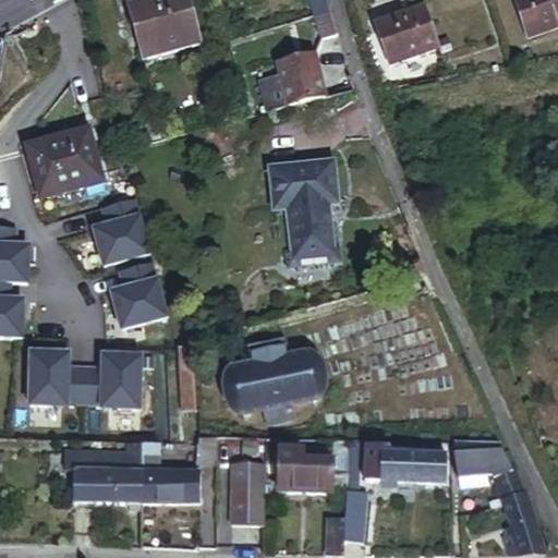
[(177,0),(176,0),(120,14),(136,74),(192,60),(177,0)]
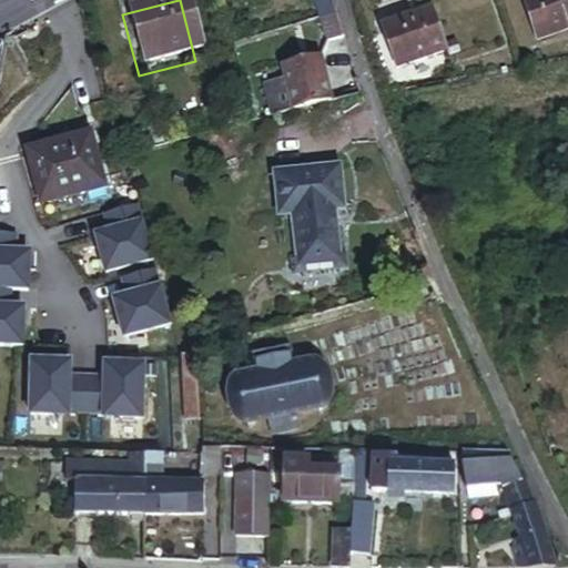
[(336,11),(333,0),(303,0),(308,20),(336,11)]
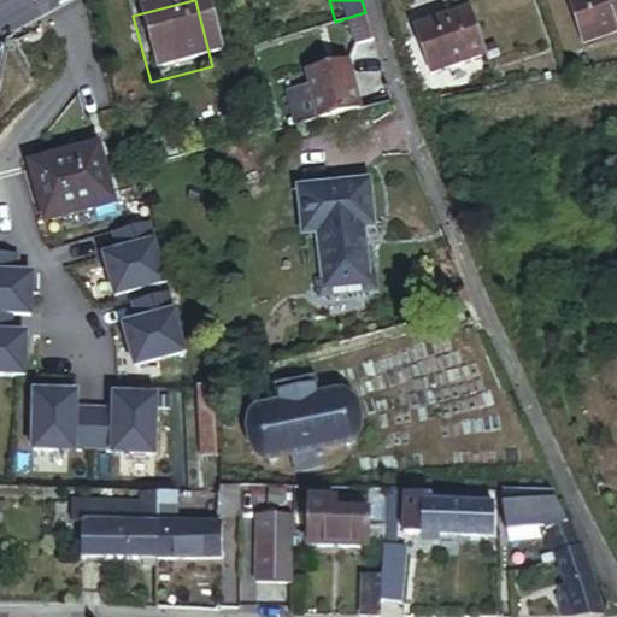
[(616,41),(616,0),(589,0),(570,6),(585,52),(616,41)]
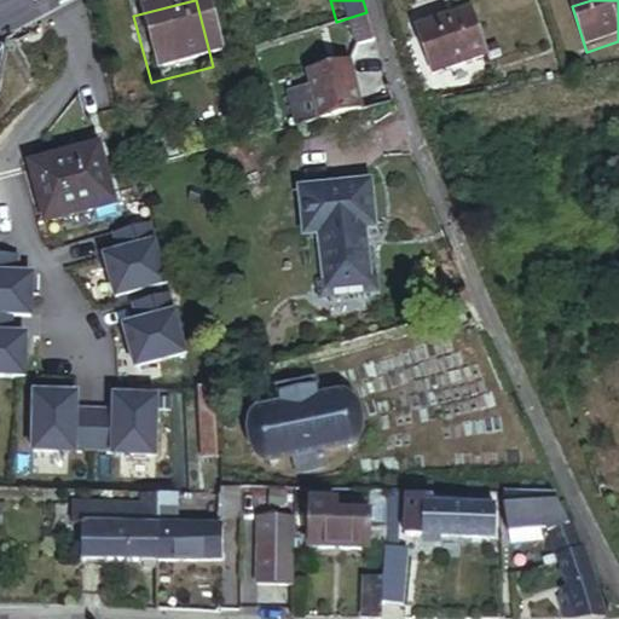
[(485,56),(470,11),(416,28),(432,74),(485,56)]
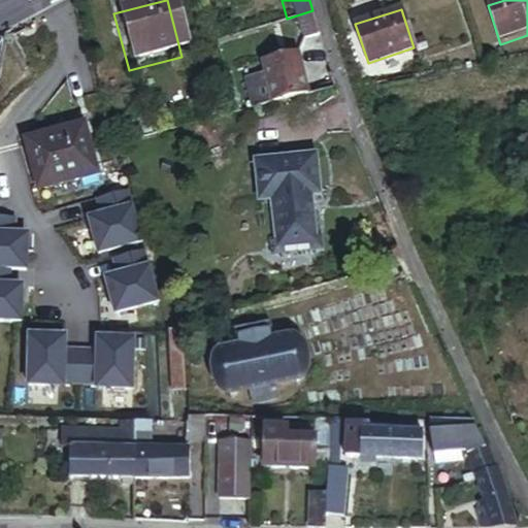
[(287,19),(282,20),(285,31),(297,28),(301,40),(320,35),(312,10),(287,19)]
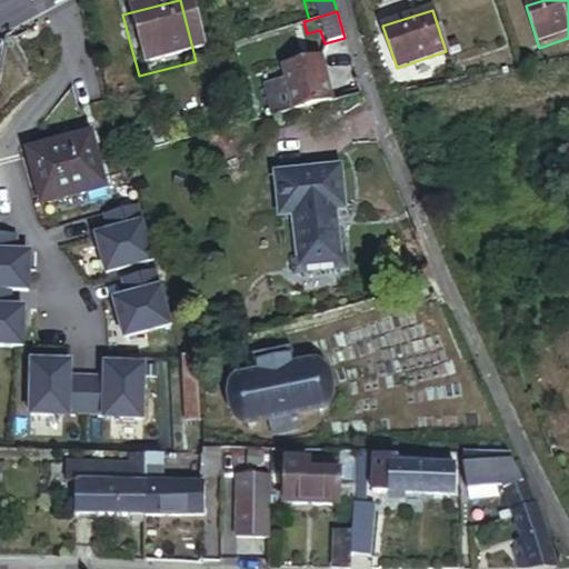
[(261,82),(270,113),(330,96),(317,51),(277,62),(281,77),(261,82)]
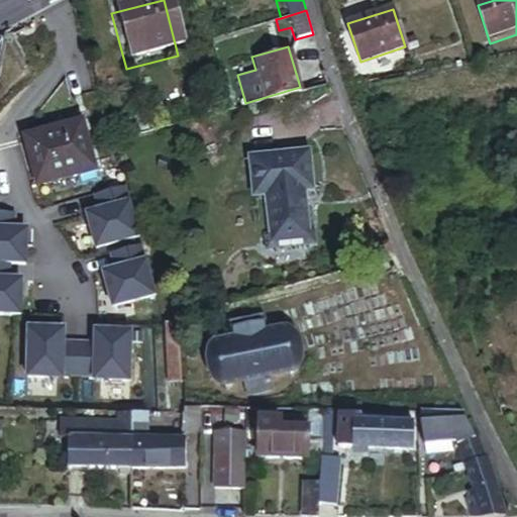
[(85,134),(29,146),(39,191),(95,179),(85,134)]
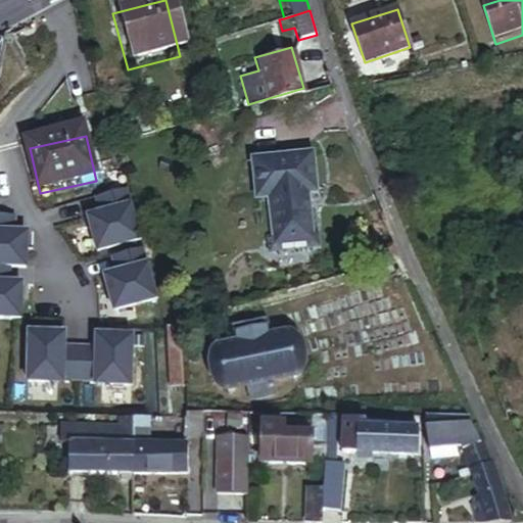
[(274,193),(281,249),(317,244),(310,188),(317,187),(312,152),(255,159),(260,195),(274,193)]
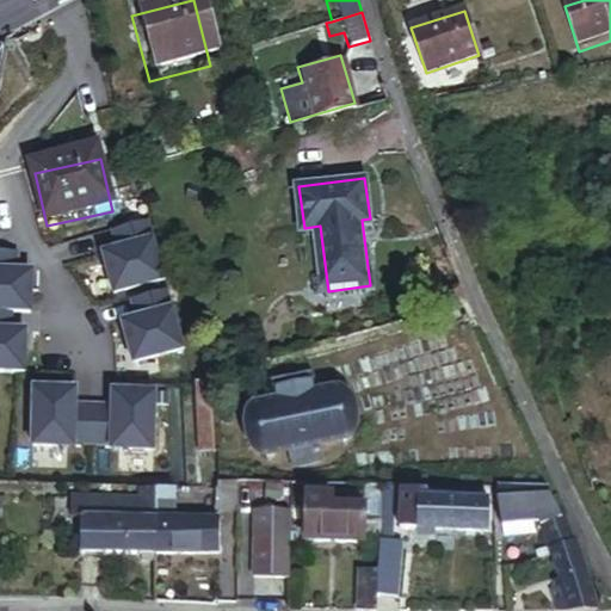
[(271,392),(275,405),(252,409),(248,413),(244,419),(251,450),(252,454),(255,456),(259,457),(287,451),(290,469),(320,462),(315,445),(341,439),(346,437),(352,431),(353,424),(347,396),(344,393),(340,392),(337,390),(316,395),(313,382),(271,392)]
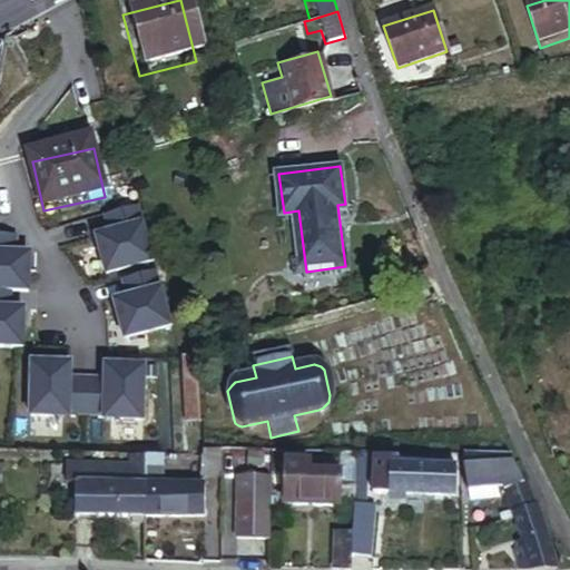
[(183,423),(195,423),(196,362),(184,362),(183,423)]
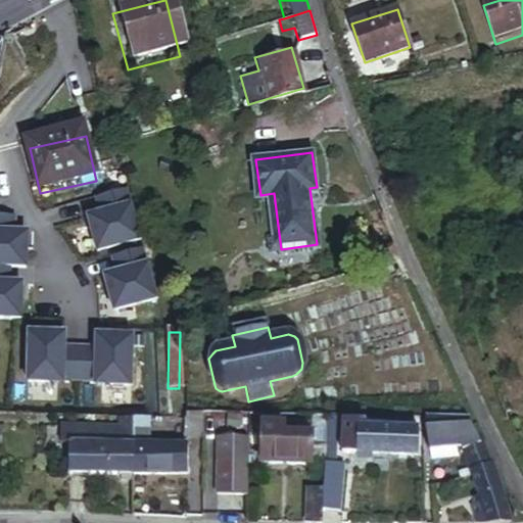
[(150,388),(136,376),(121,393),(135,405),(150,388)]
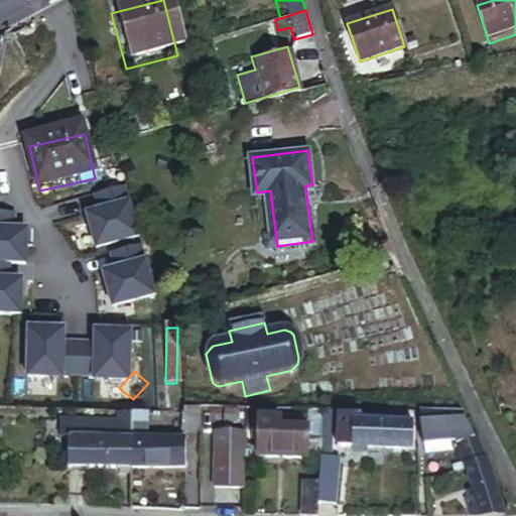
[(115,407),(82,407),(82,418),(96,418),(96,430),(115,430),(115,407)]
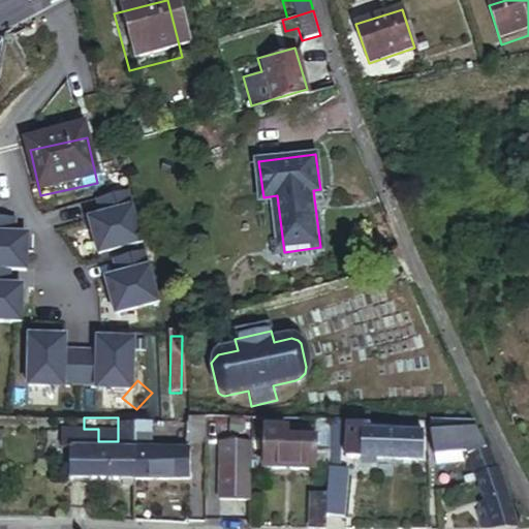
[(132,478),(132,417),(118,417),(118,441),(98,441),(98,429),(84,429),(84,443),(84,478),(118,477),(118,486),(132,487),(132,478)]
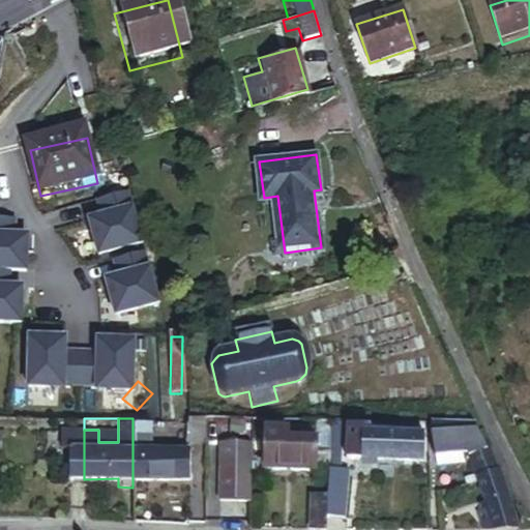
[(143,418),(133,418),(133,479),(187,479),(187,441),(203,441),(203,418),(186,418),(186,440),(151,440),(151,427),(150,427),(143,427),(143,418)]
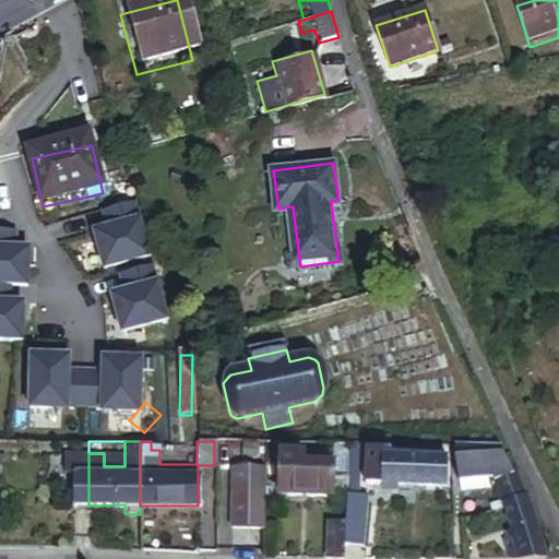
[(346,444),(331,443),(331,454),(331,459),(346,460),(346,444)]
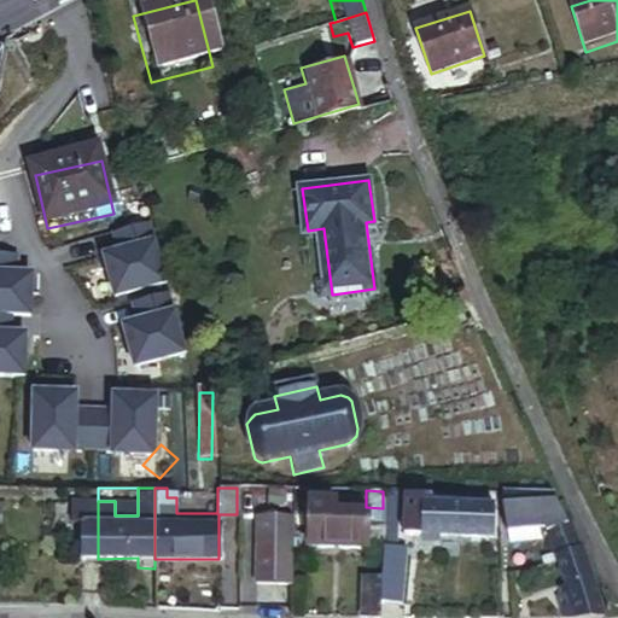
[(383,491),(383,508),(397,508),(397,491),(383,491)]
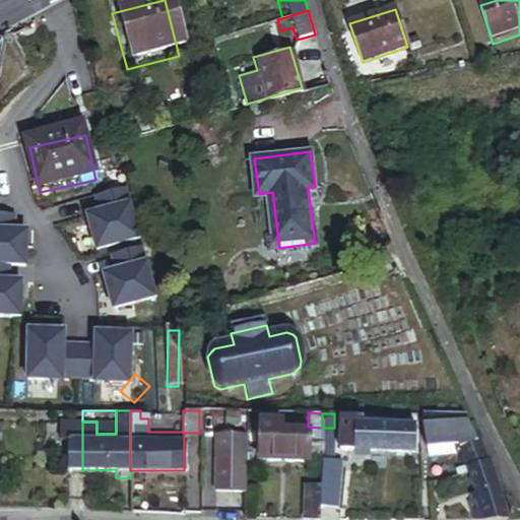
[(336,413),(335,449),(340,449),(340,418),(362,419),(362,414),(336,413)]
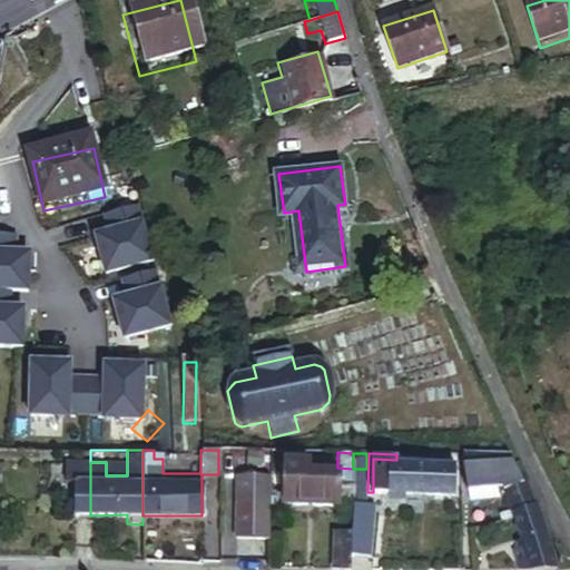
[(461,457),(469,498),(498,494),(497,485),(501,485),(508,501),(513,518),(527,556),(531,569),(554,569),(544,537),(524,487),(509,458),(461,457)]
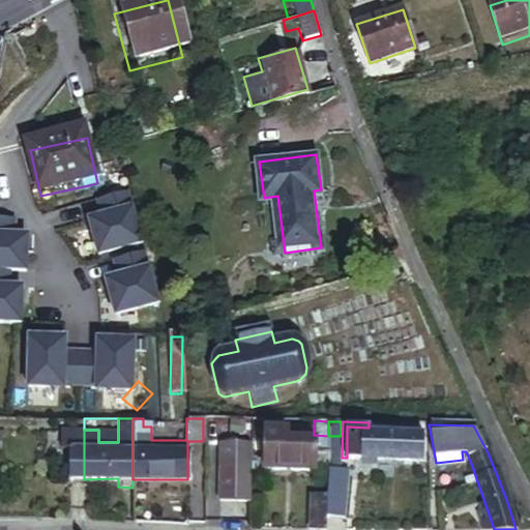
[(369,428),(347,427),(347,458),(347,459),(419,460),(420,435),(414,435),(414,428),(369,428)]
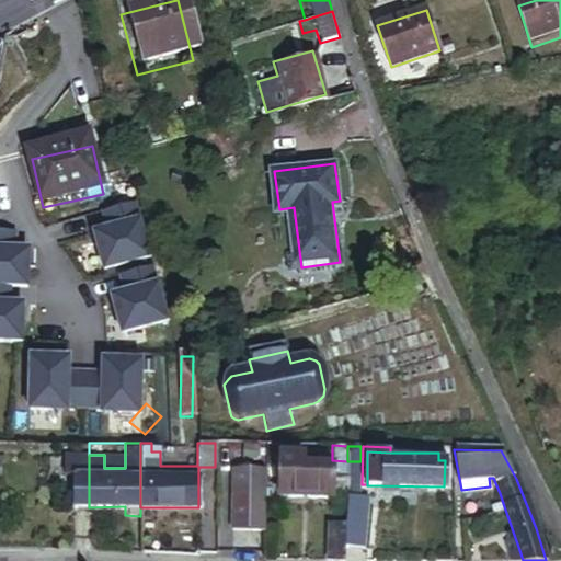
[(329,495),(346,495),(346,487),(346,478),(329,477),(330,467),(299,466),(300,455),(278,454),(277,496),(329,497),(329,495)]
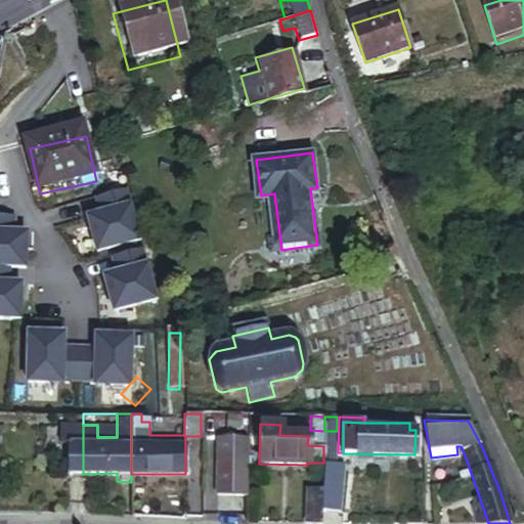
[(310,426),(280,425),(279,435),(308,436),(307,445),(323,446),(324,431),(310,430),(310,426)]
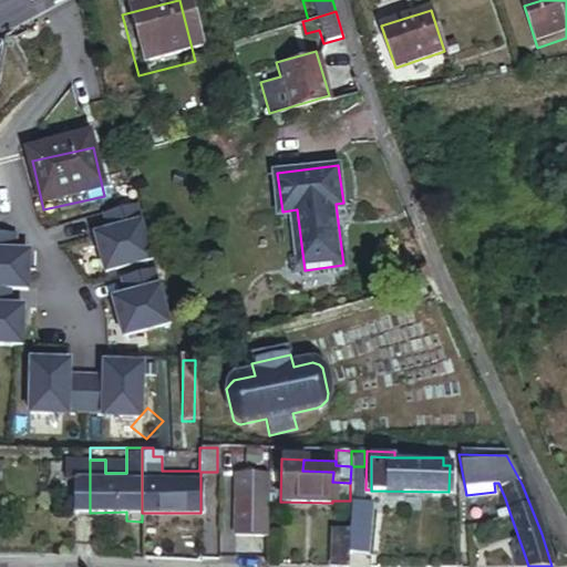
[(364,466),(351,466),(350,483),(350,492),(363,492),(364,466)]
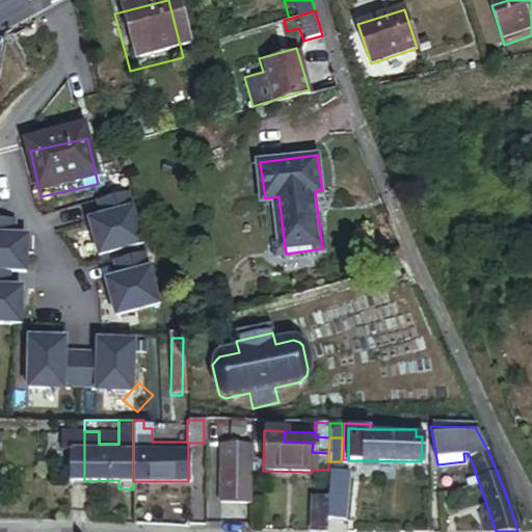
[(84,446),(68,446),(68,480),(84,481),(84,446)]
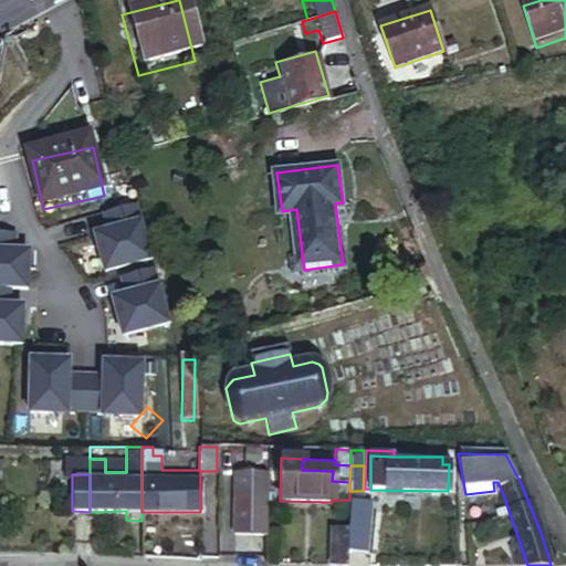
[(266,540),(269,475),(234,474),(232,538),(266,540)]
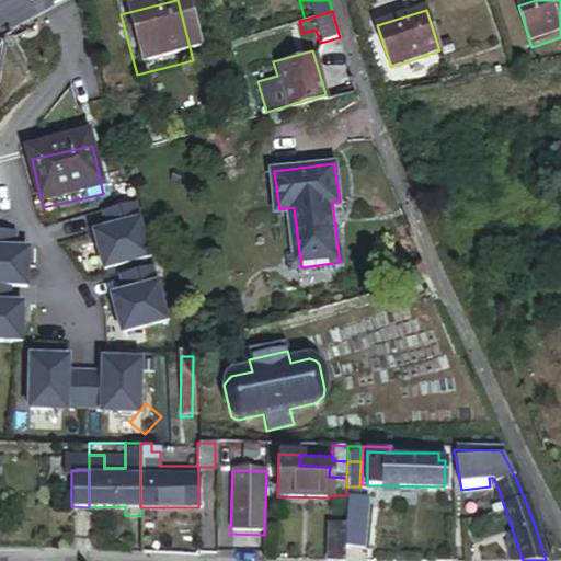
[(358,511),(359,487),(346,487),(346,495),(345,510),(358,511)]
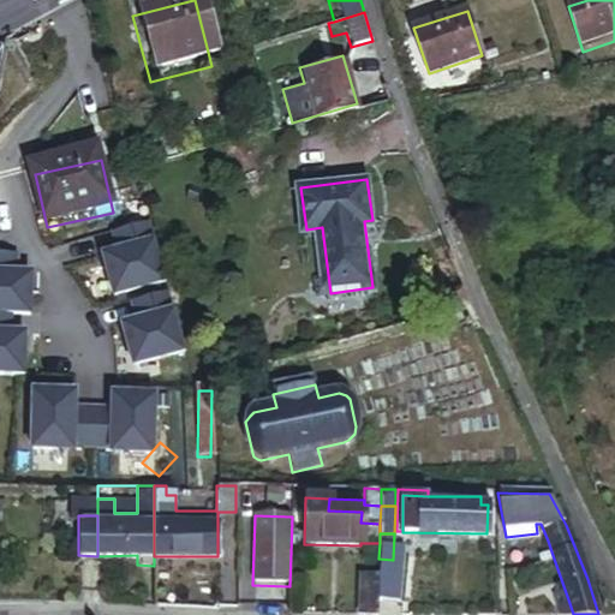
[(532,545),(538,562),(554,559),(548,541),(532,545)]
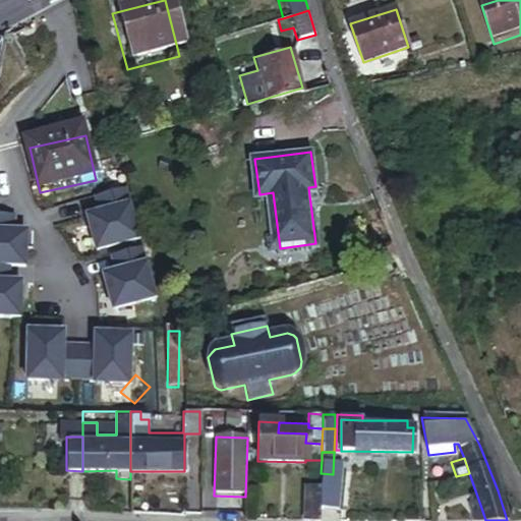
[(333,474),(321,473),(321,483),(320,507),(338,508),(339,474),(333,474)]
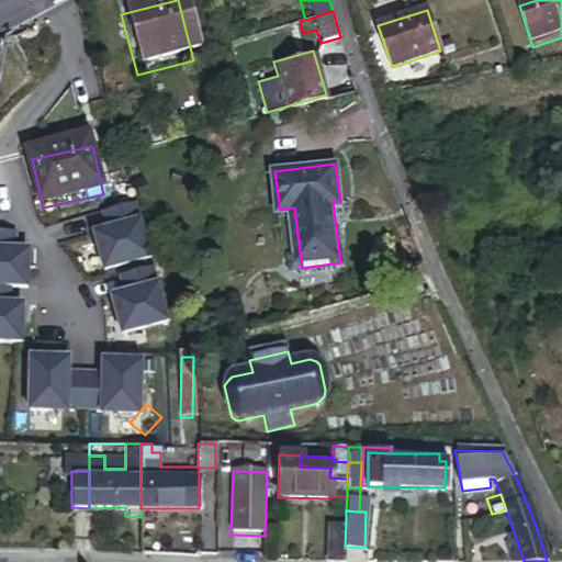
[(346,521),(328,521),(326,560),(344,561),(345,547),(346,521)]
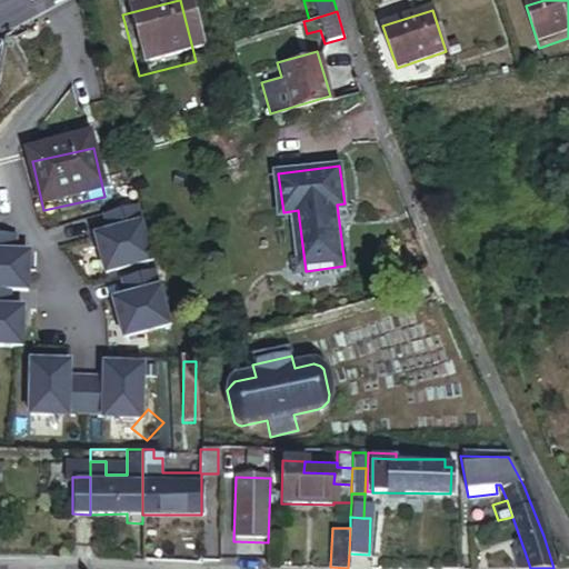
[(526,555),(512,559),(512,568),(530,568),(526,555)]
